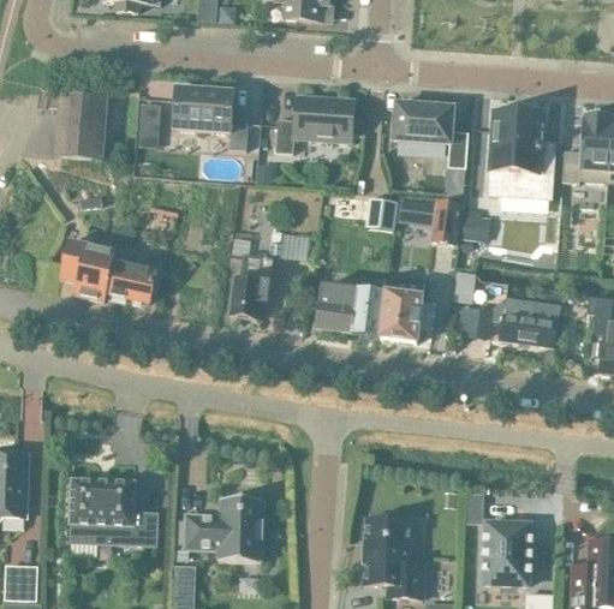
[(161,4),(161,0),(102,0),(117,1),(117,10),(137,12),(138,3),(161,4)]
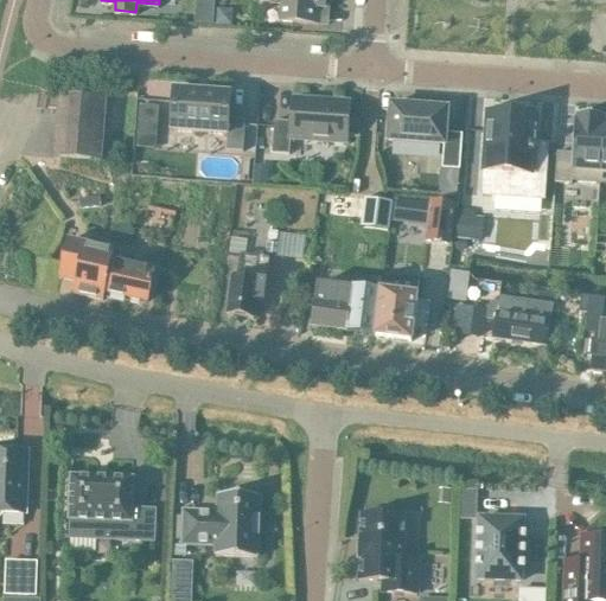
[(324,2),(324,0),(282,0),(281,18),(319,20),(320,2),(324,2)]
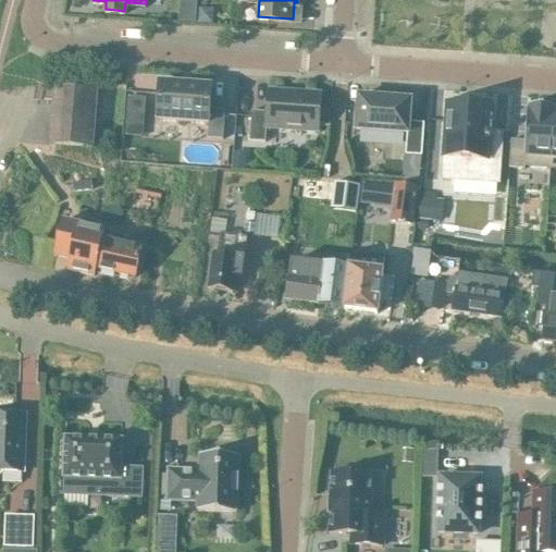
[(199,4),(198,19),(211,20),(212,5),(199,4)]
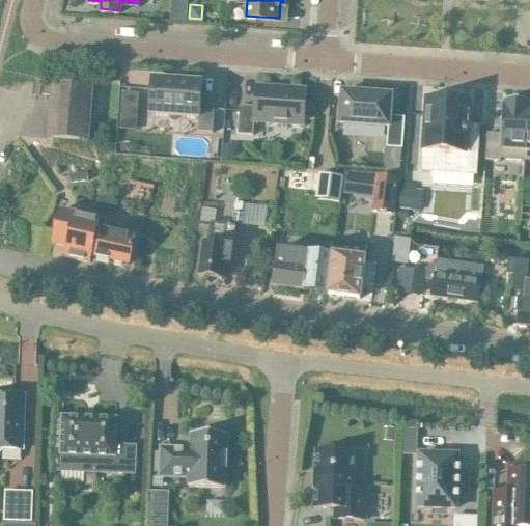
[(173,76),(172,77),(152,75),(149,110),(199,114),(198,128),(213,129),(215,100),(215,93),(200,92),(201,78),(180,77),(180,76),(178,76),(178,77),(174,77),(174,76),(173,76)]
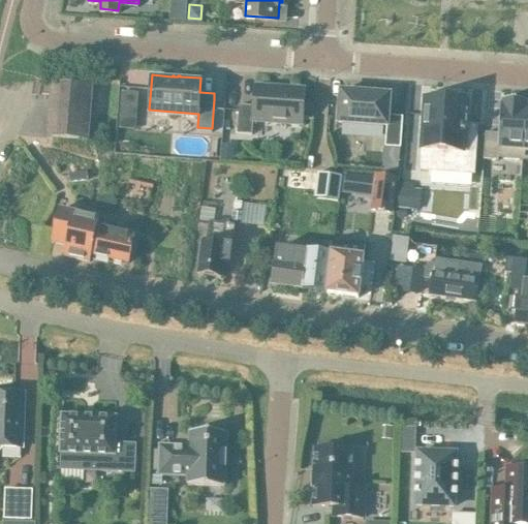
[(89,135),(93,82),(52,79),(48,132),(89,135)]
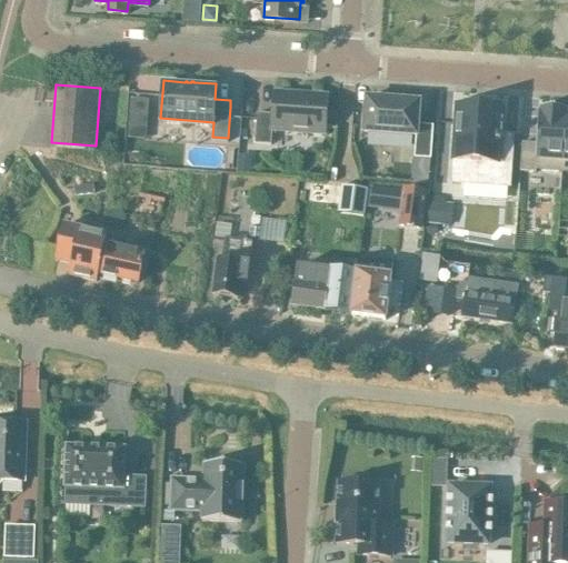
[(326,91),(322,88),(312,87),(309,90),(275,88),(273,110),(258,109),(256,140),(271,141),(272,127),(326,130),(328,92),(326,91)]
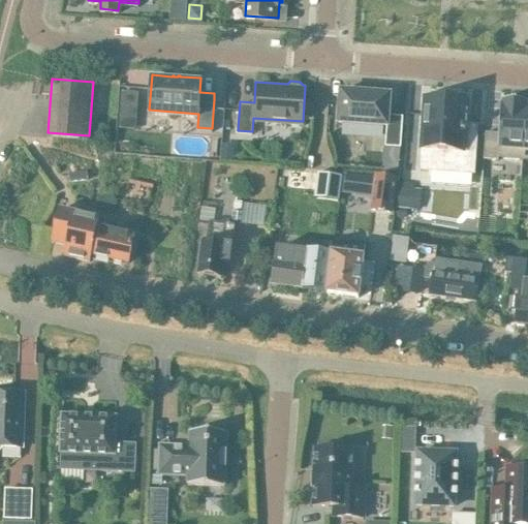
[(389,112),(390,92),(341,88),(339,119),(386,123),(385,143),(401,144),(403,113),(389,112)]
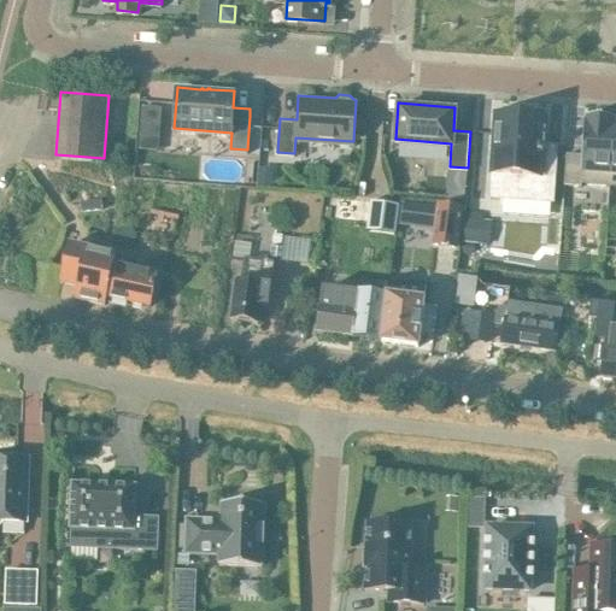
[(497,110),(491,194),(553,198),(557,142),(544,141),(545,127),(544,127),(545,113),(527,112),(527,106),(518,105),(514,105),(514,111),(497,110)]
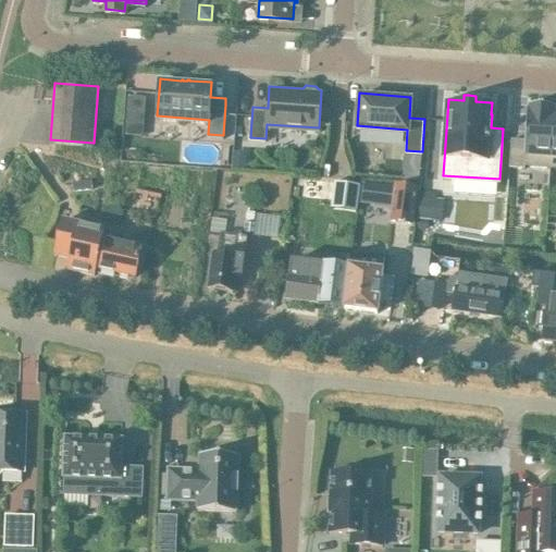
[(511,136),(509,164),(524,166),(526,162),(551,164),(555,105),(528,102),(526,137),(511,136)]
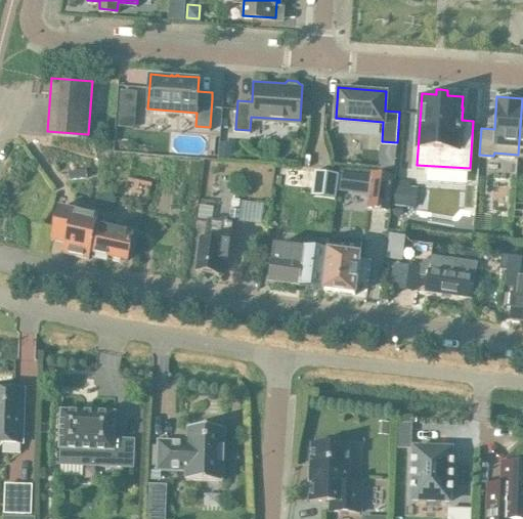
[(367,204),(388,207),(392,174),(373,171),(367,204)]
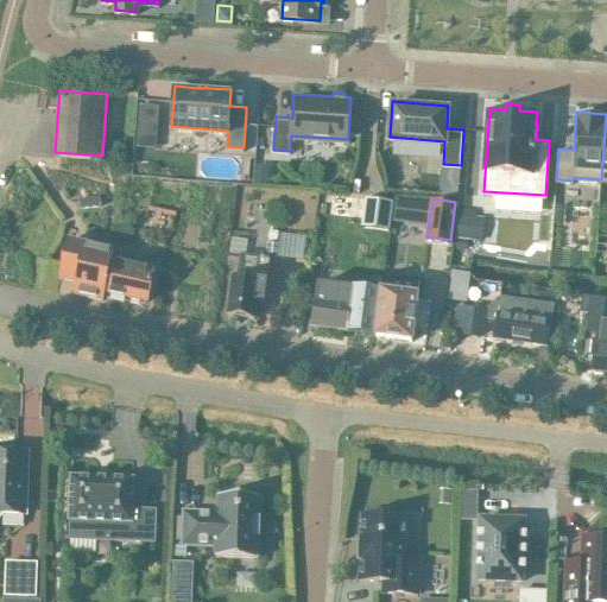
[(130,238),(133,225),(115,221),(112,234),(130,238)]
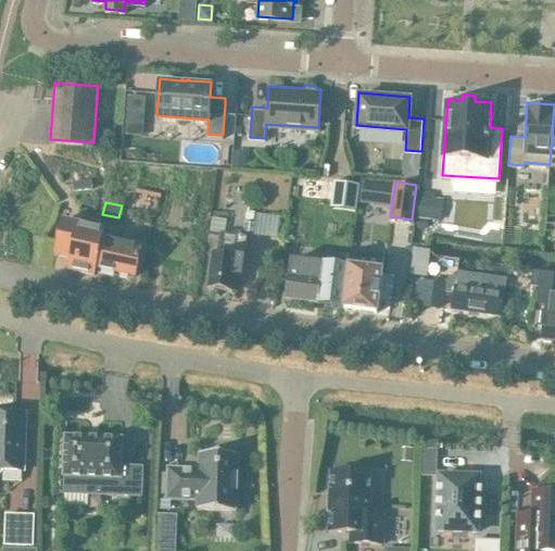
[(102,236),(104,226),(62,216),(54,251),(70,254),(67,265),(95,272),(96,264),(140,274),(147,246),(102,236)]
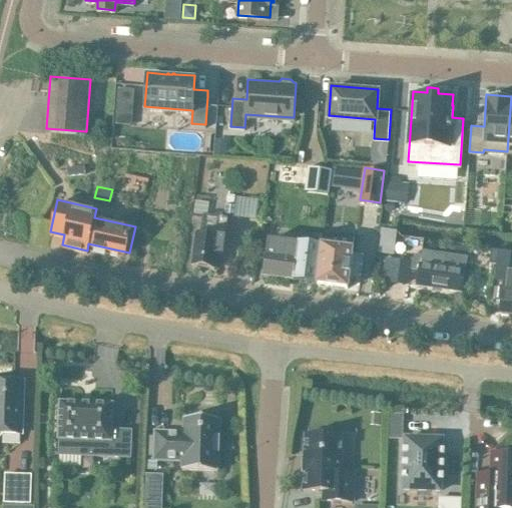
[(226,200),(225,210),(234,211),(235,201),(226,200)]
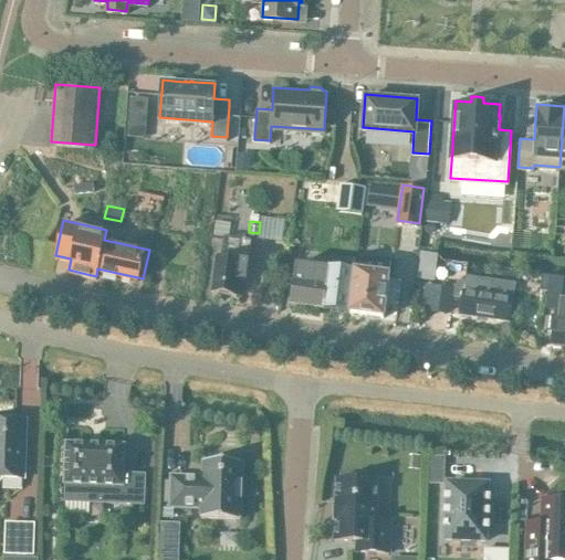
[(248,260),(250,238),(225,234),(221,256),(217,255),(212,291),(237,294),(239,277),(246,278),(248,260)]
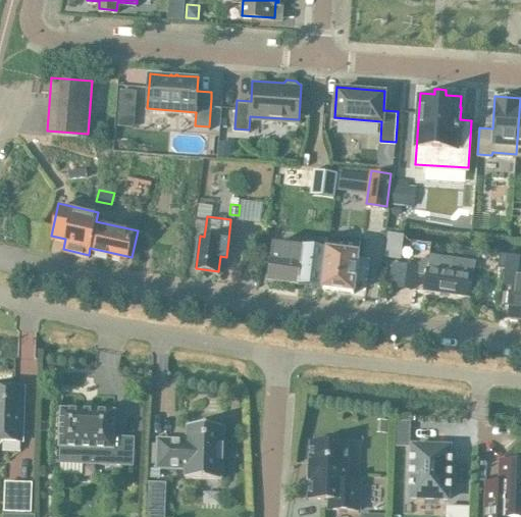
[(329,249),(323,287),(354,291),(364,292),(369,254),(358,253),(357,252),(359,237),(333,233),(331,249),(329,249)]
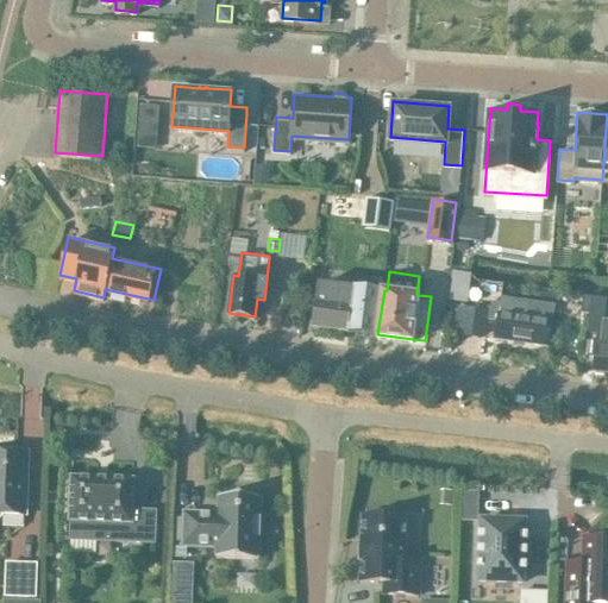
[(348,330),(353,287),(319,282),(313,326),(348,330)]
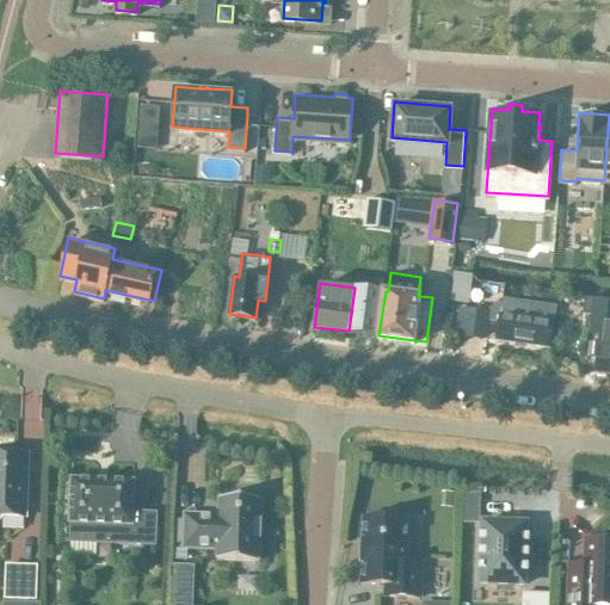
[(379,335),(386,291),(355,288),(349,331),(377,334),(377,335),(379,335)]
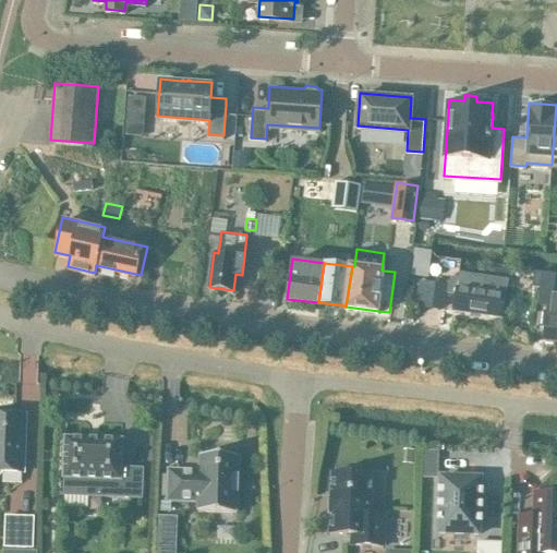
[(501,314),(508,281),(484,278),(485,273),(459,269),(452,307),(501,314)]
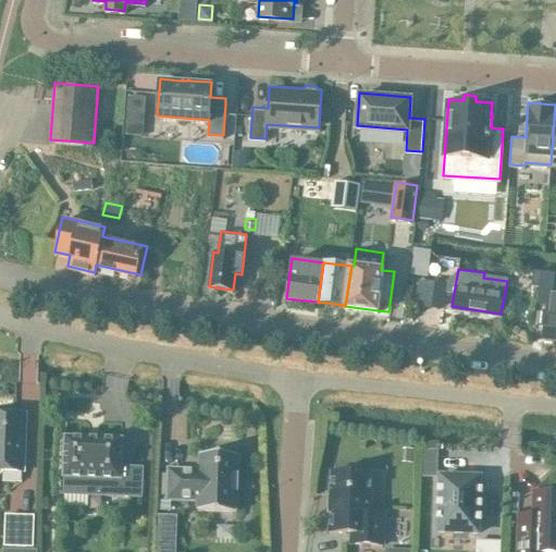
[(548,302),(543,336),(555,338),(555,290),(552,290),(553,272),(541,270),(538,294),(551,295),(550,303),(548,302)]
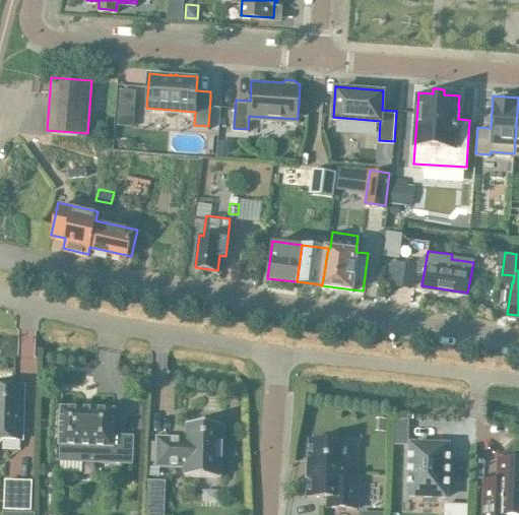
[(410,283),(414,262),(399,260),(395,281),(410,283)]
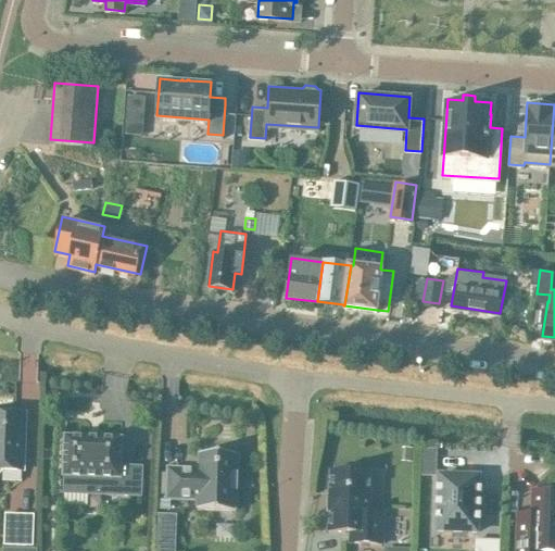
[(23,466),(25,410),(0,409),(0,468),(2,467),(2,466),(23,466)]
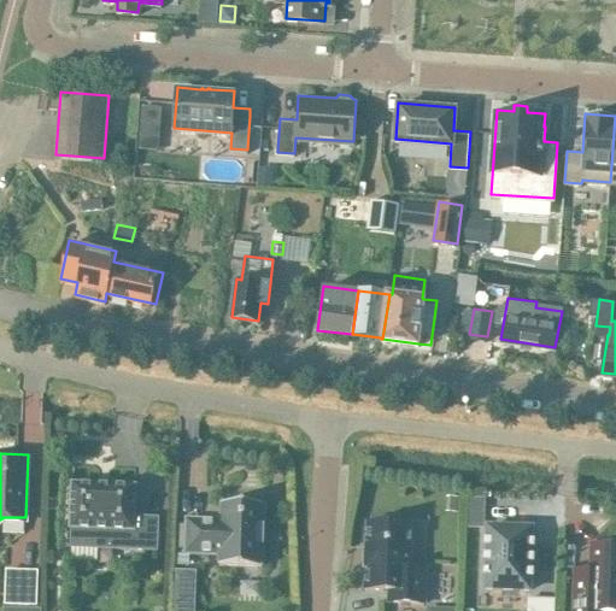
[(98,544),(157,546),(158,515),(134,513),(135,486),(135,482),(133,482),(133,483),(75,481),(72,480),(72,483),(71,524),(99,524),(98,544)]
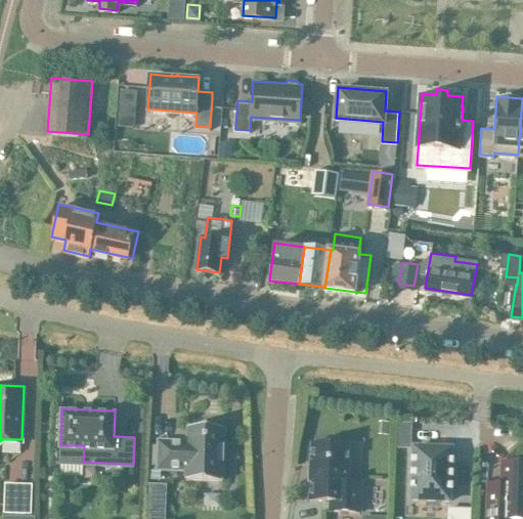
[(221,425),(221,419),(205,419),(205,424),(188,424),(187,442),(179,441),(179,438),(159,438),(158,467),(186,468),(186,477),(223,478),(225,425),(221,425)]
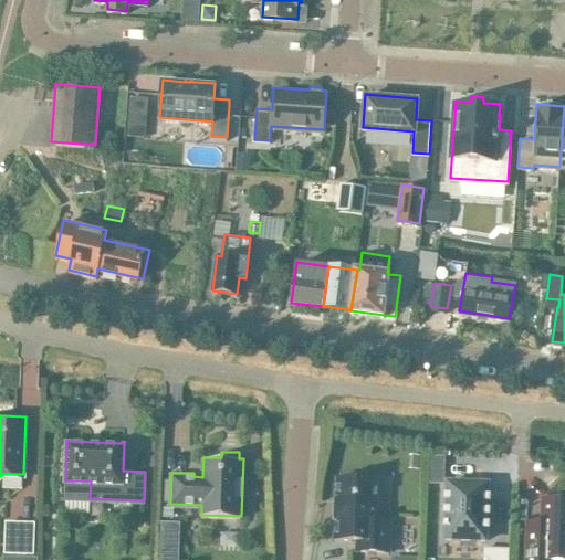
[(337,476),(336,497),(335,516),(336,516),(335,537),(357,538),(357,548),(389,549),(390,518),(375,518),(377,478),(337,476)]
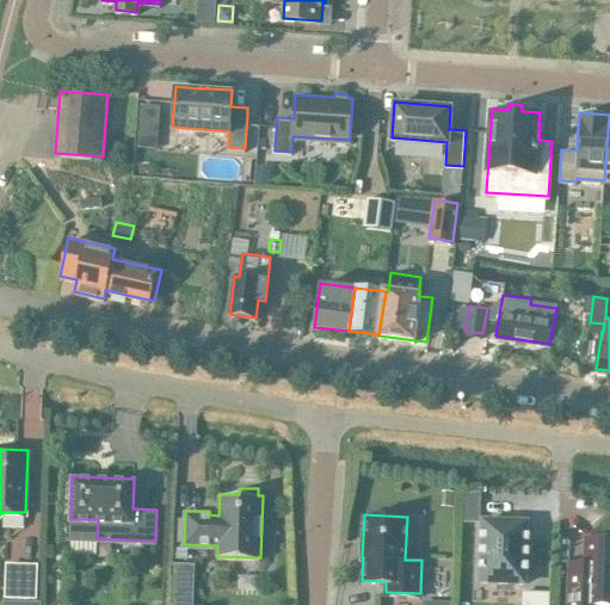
[(482,537),(482,545),(480,545),(480,551),(482,551),(482,560),(479,560),(479,566),(481,566),(481,579),(524,580),(525,568),(528,568),(528,562),(525,562),(525,553),(528,553),(528,547),(525,547),(525,538),(529,538),(529,532),(525,532),(527,519),(484,518),(484,531),(480,530),(480,536),(482,537)]
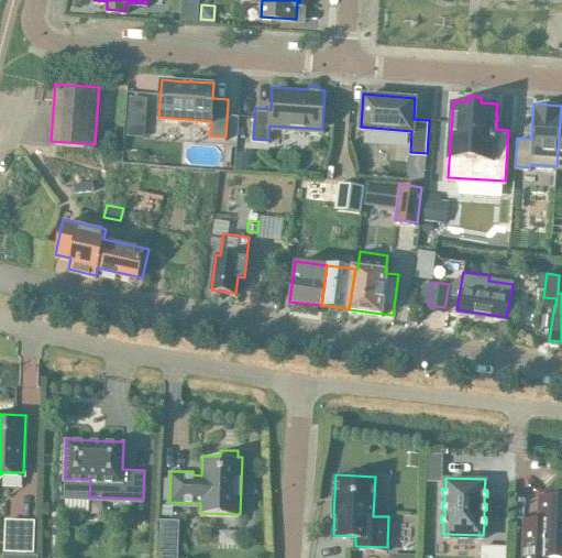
[(561,495),(540,494),(539,516),(525,516),(525,517),(524,517),(521,557),(550,557),(551,555),(561,555),(561,495)]
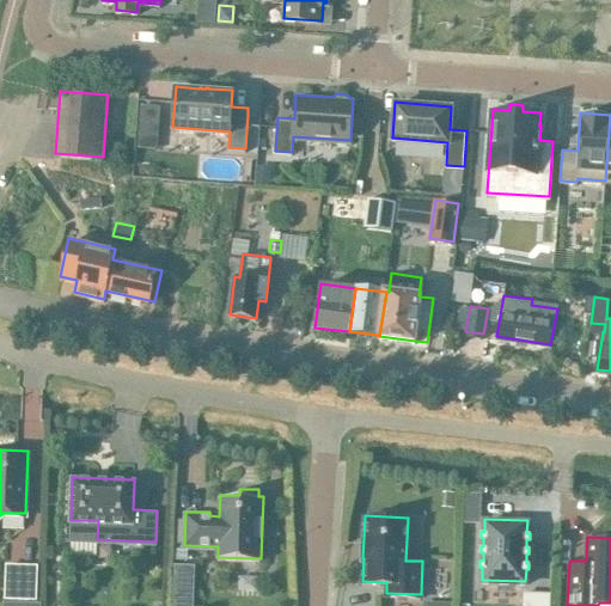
[(36,597),(37,563),(7,563),(6,595),(36,597)]
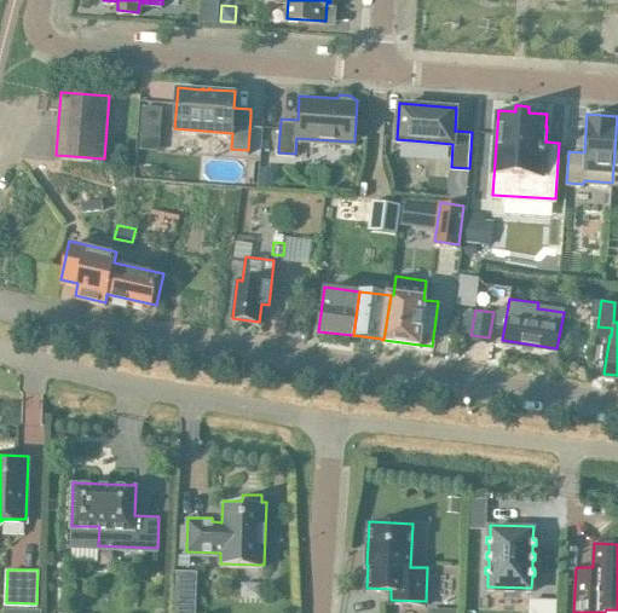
[(530,596),(529,612),(555,612),(556,597),(530,596)]
